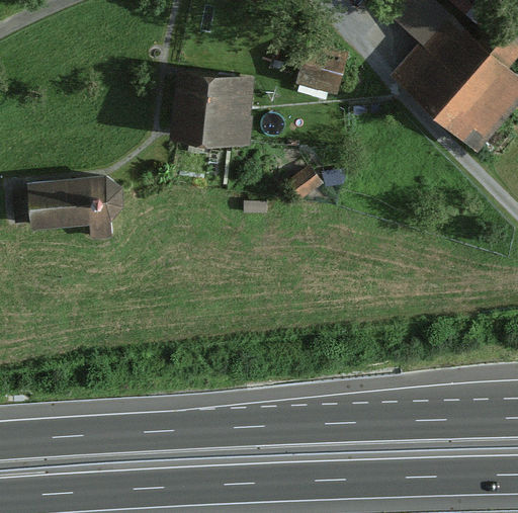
[(386,20),(370,39),(399,65),(387,76),(476,153),(502,122),(517,104),(517,74),(432,0),(394,0),(380,15),(386,20)]
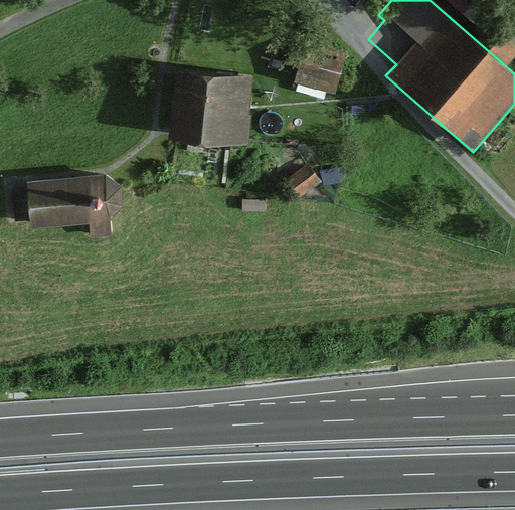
[(294,82),(334,95),(346,56),(306,43),(294,82)]
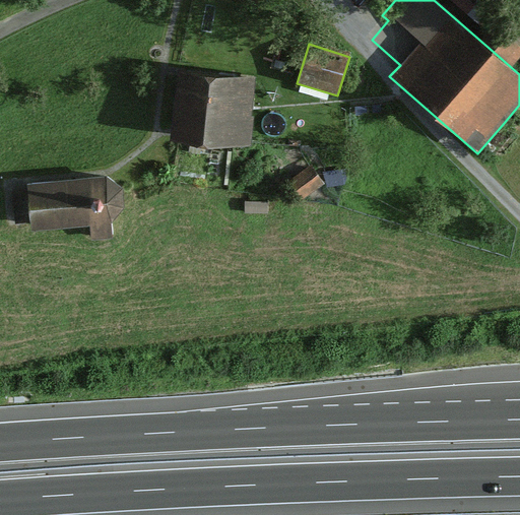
[(257,81),(178,72),(170,139),(249,148),(257,81)]
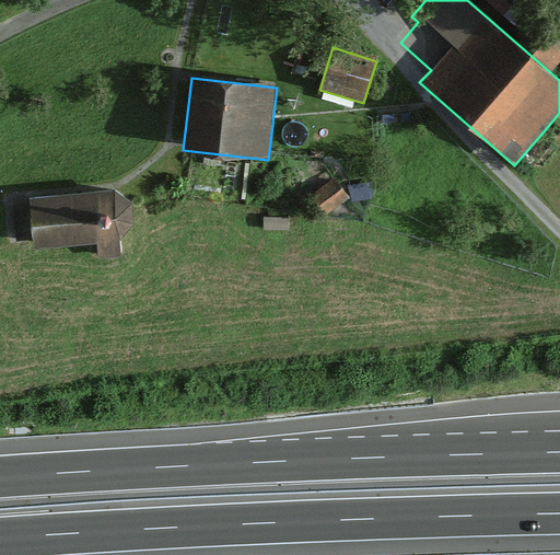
[(329,219),(351,201),(336,182),(314,199),(329,219)]
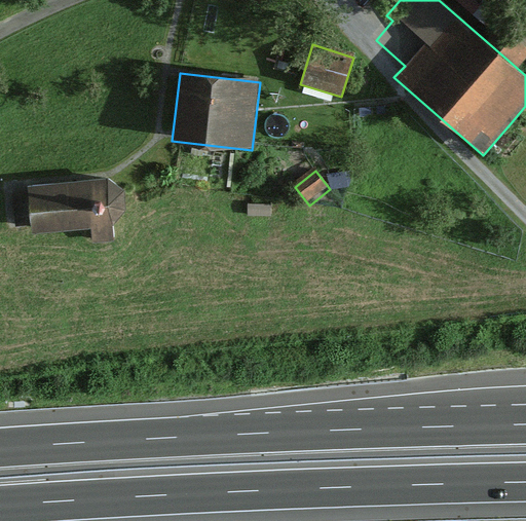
[(125,210),(123,191),(107,180),(28,187),(29,193),(13,194),(16,227),(31,226),(32,234),(92,228),(95,245),(115,243),(113,223),(125,210)]
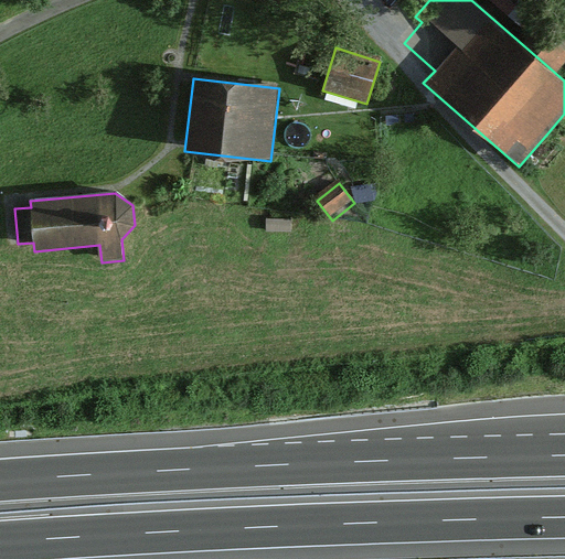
All buildings are outlined.
